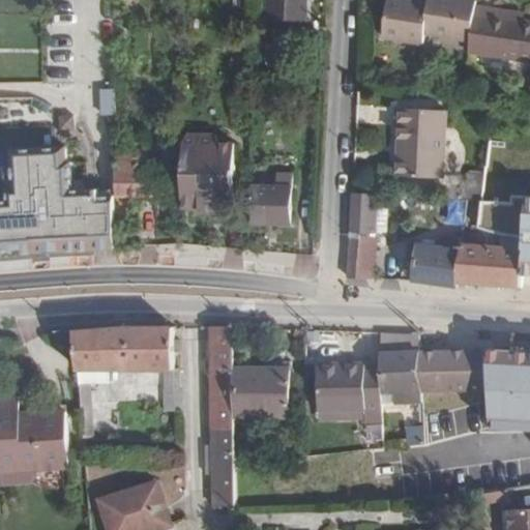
[(304,0),(269,0),(269,24),(304,25),(304,0)]
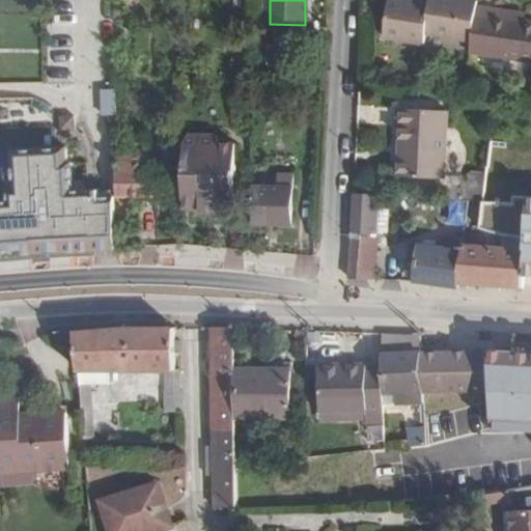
[(417,40),(419,30),(465,37),(471,3),(471,0),(422,0),(422,1),(415,0),(382,0),(378,32),(417,40)]
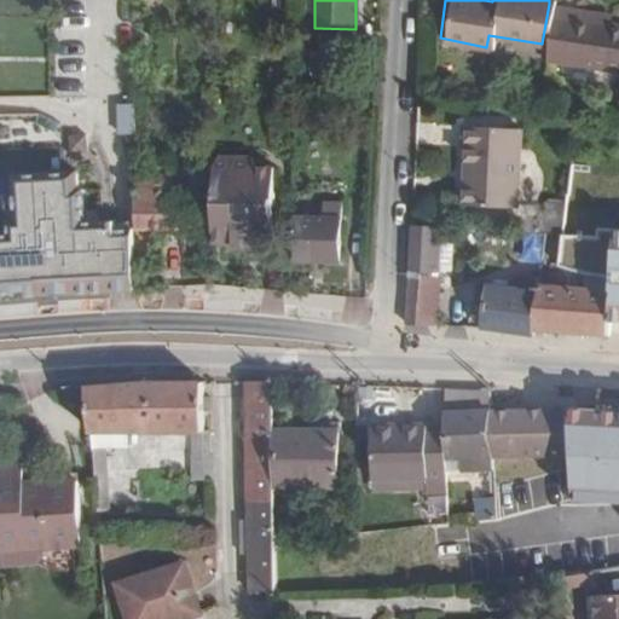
[(588,11),(549,4),(542,44),(539,58),(618,71),(618,24),(605,22),(586,19),(588,11)]
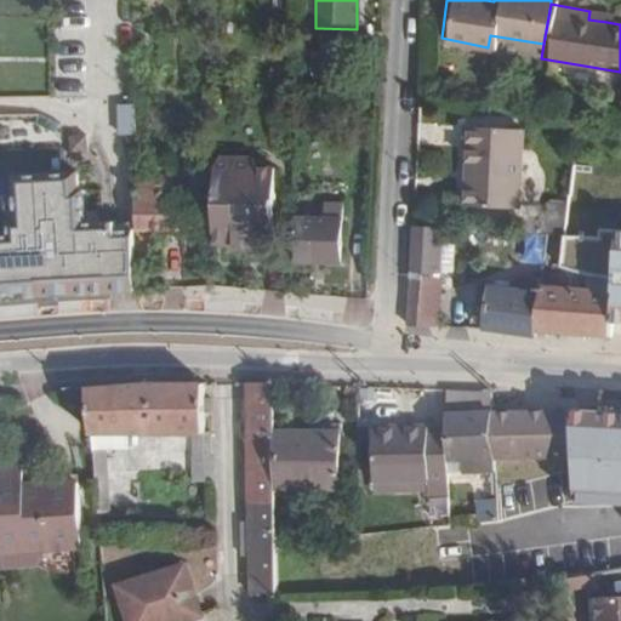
[(608,13),(590,11),(588,20),(607,22),(608,13)]
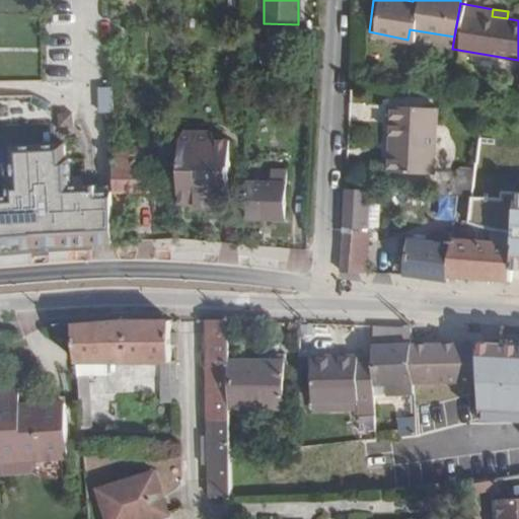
[(101,113),(117,113),(117,87),(101,87),(101,113)]
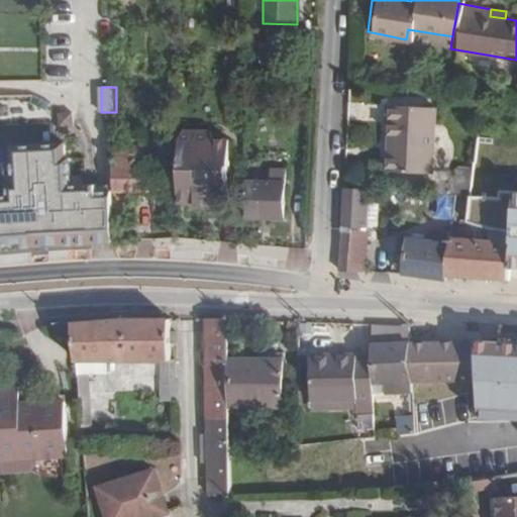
[(386,166),(427,169),(431,103),(386,100),(385,116),(389,116),(386,166)]
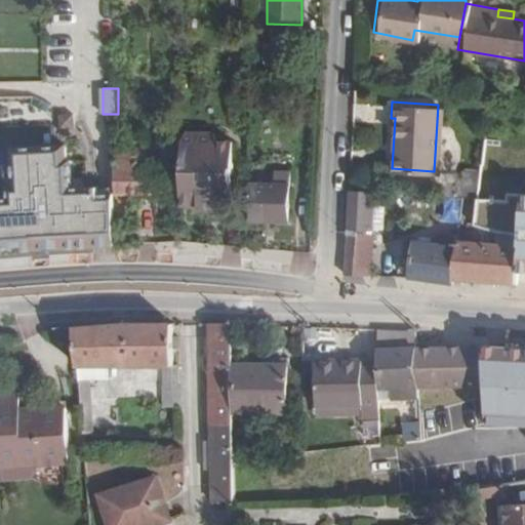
[(240,151),(180,150),(179,209),(193,210),(192,213),(231,214),(231,210),(236,210),(237,178),(239,178),(240,151)]
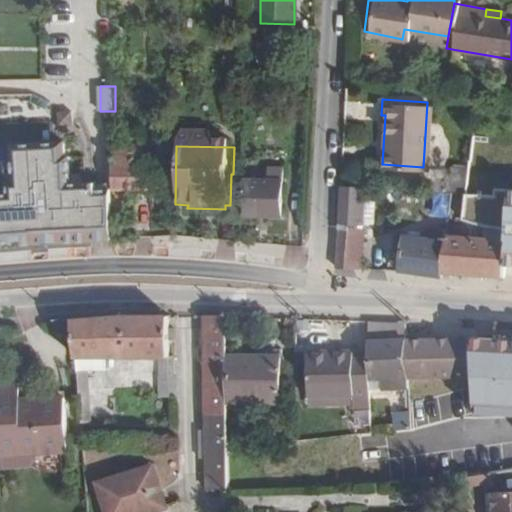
[(66,149),(45,150),(47,244),(111,241),(111,218),(111,191),(93,192),(93,189),(70,190),(69,165),(67,165),(66,149)]
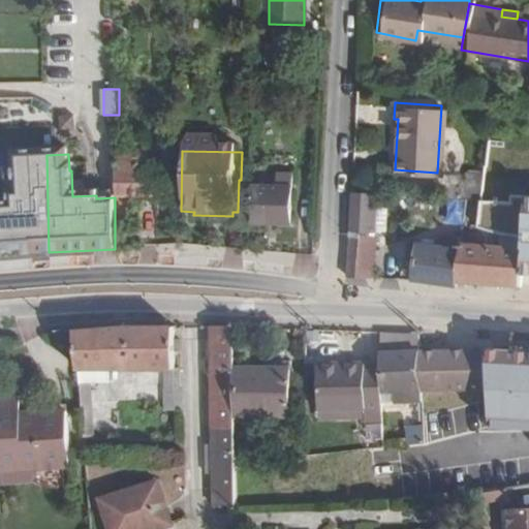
[(0,255),(5,255),(5,250),(22,249),(22,254),(49,252),(47,155),(14,156),(13,192),(14,207),(0,207),(0,255)]
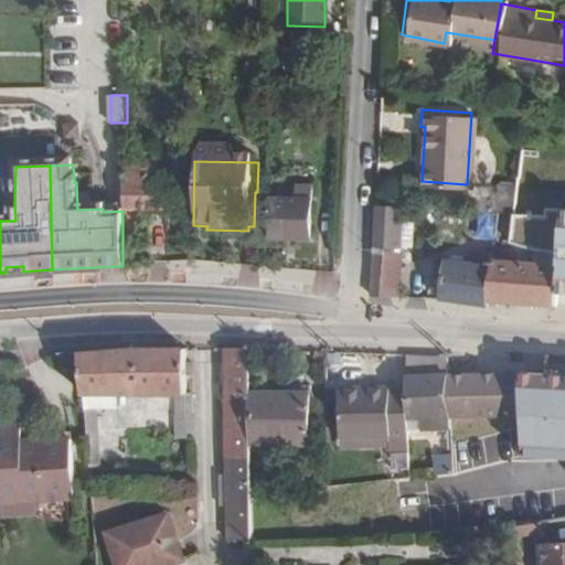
[(131,166),(123,166),(123,211),(139,211),(179,211),(179,184),(145,183),(145,174),(131,173),(131,166)]
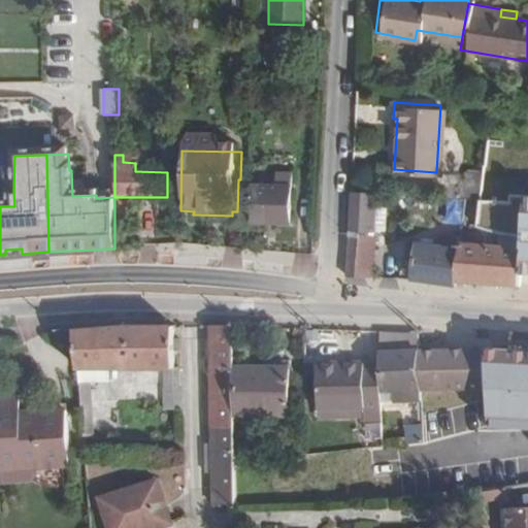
[(272,188),(250,186),(248,225),(287,226),(289,177),(272,176),(272,188)]
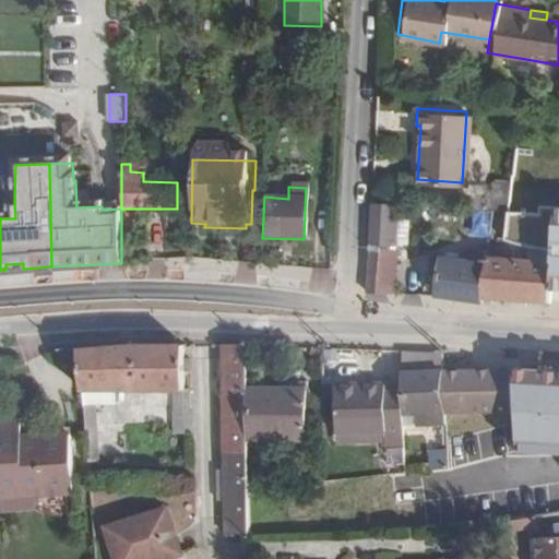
[(370,198),(367,245),(390,246),(395,246),(399,200),(370,198)]
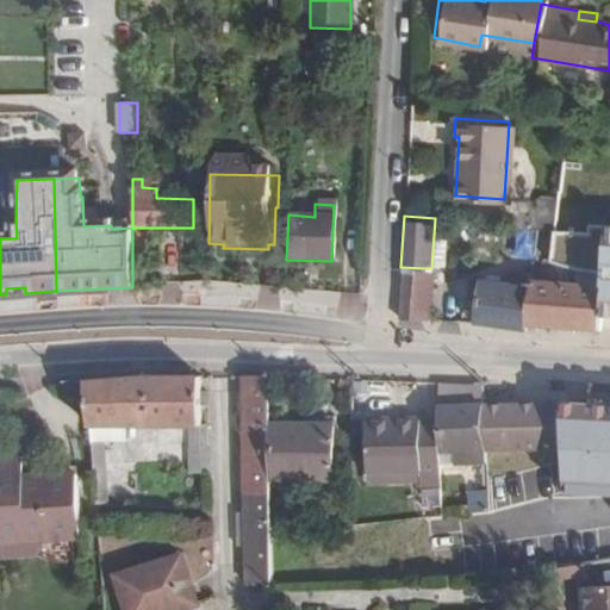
[(150,228),(132,228),(132,260),(151,260),(150,228)]
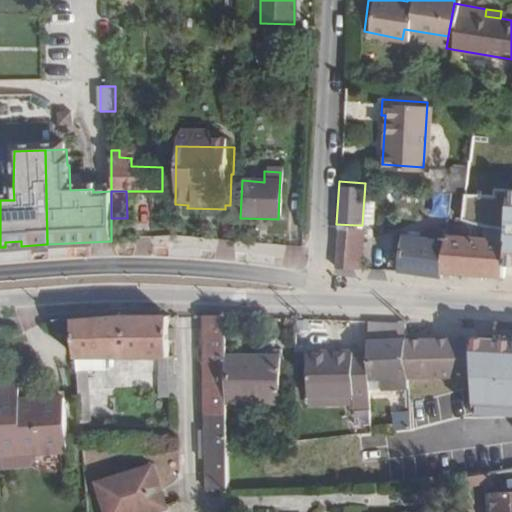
[(492,226),(462,214),(461,234),(498,239),(498,227),(492,226)]
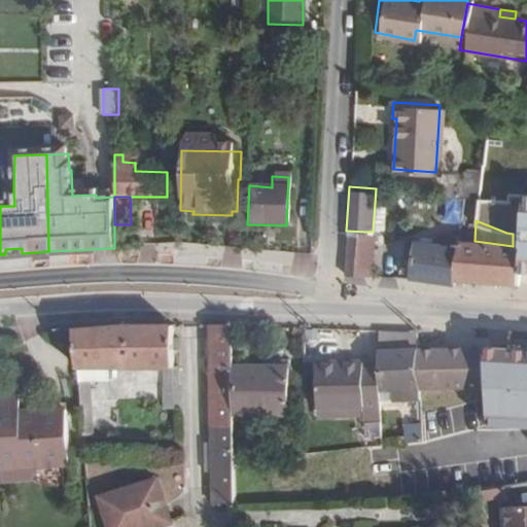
[(367,232),(346,231),(344,258),(343,277),(370,279),(372,235),(366,235),(367,232)]
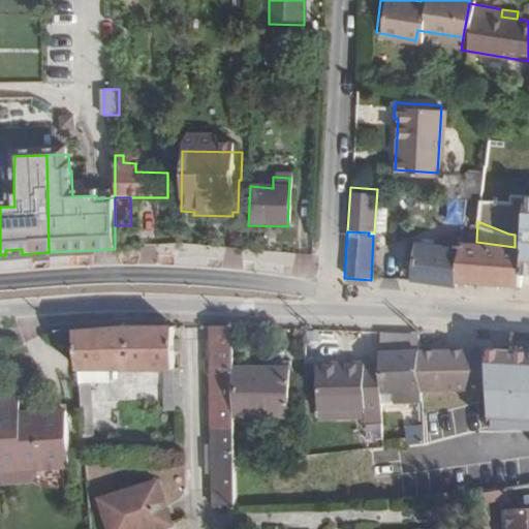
[(464,248),(410,246),(409,284),(462,291),(462,285),(515,288),(515,247),(476,242),(465,241),(464,248)]
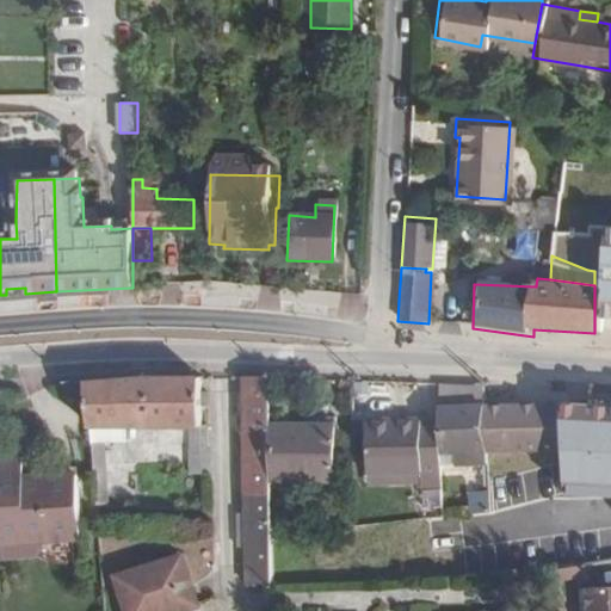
[(610,287),(594,285),(594,333),(594,340),(610,340),(610,287)]
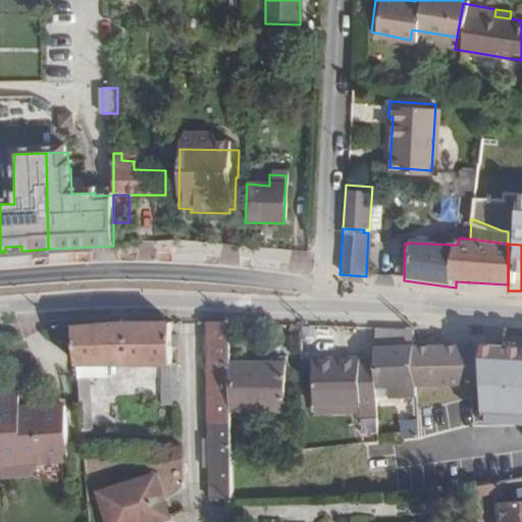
[(110,324),(72,327),(76,367),(85,367),(85,378),(96,378),(96,368),(116,369),(116,378),(133,378),(133,368),(143,368),(143,378),(152,378),(152,369),(161,369),(161,378),(171,378),(171,349),(171,337),(171,323),(125,324),(110,324)]
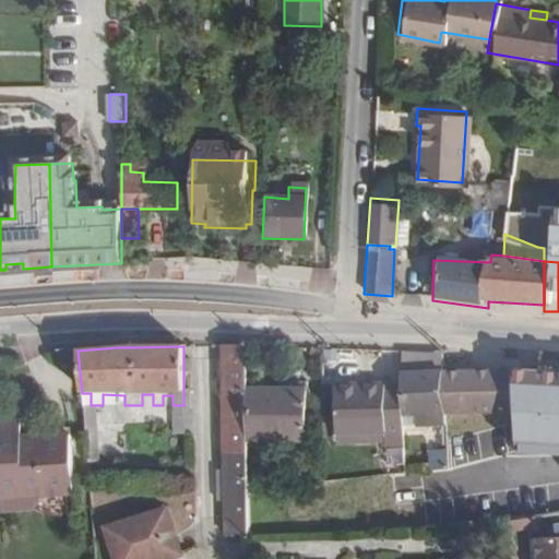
[(221,346),(219,420),(218,534),(218,537),(242,538),(242,534),(244,494),(244,459),(245,440),(246,390),(247,347),(221,346)]
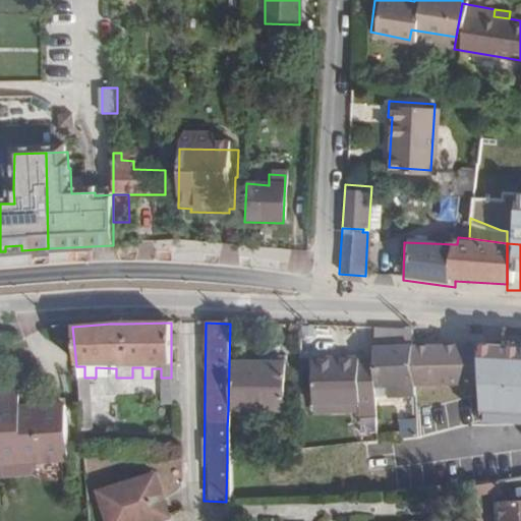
[(375,332),(377,349),(379,387),(415,384),(413,346),(412,330),(400,331),(401,336),(394,336),(393,331),(375,332)]
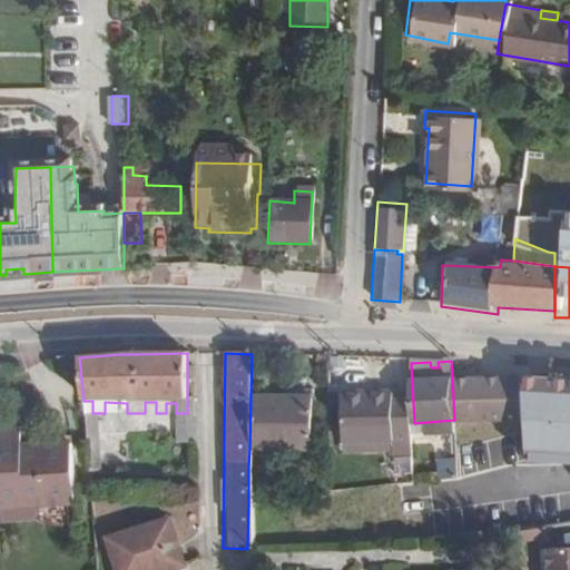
[(199,369),(187,369),(187,381),(199,381),(199,369)]
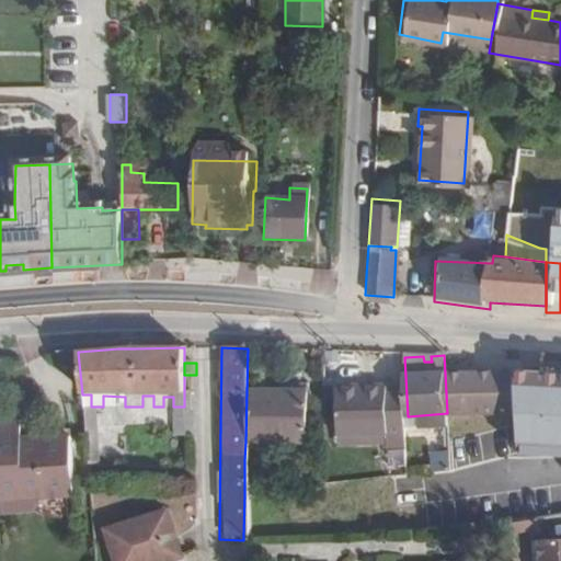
[(514,368),(445,373),(447,413),(516,408),(514,368)]
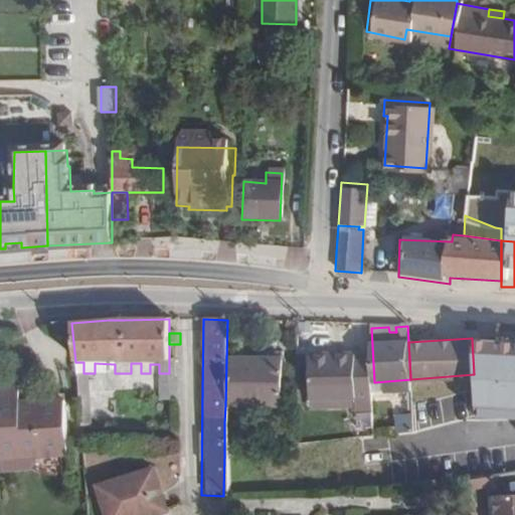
[(334,348),(336,384),(374,382),(372,345),(334,348)]
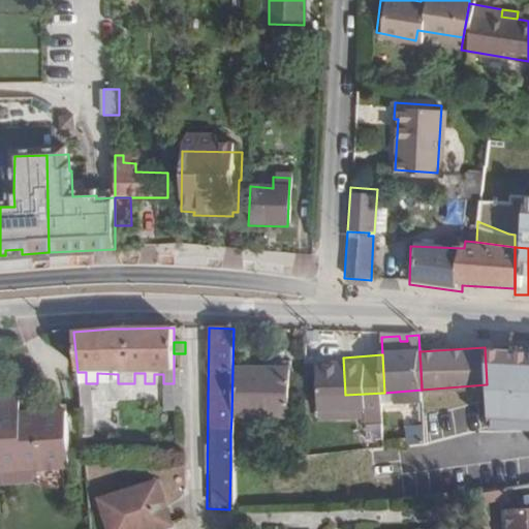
[(290,370),(232,369),(231,416),(289,418),(290,370)]
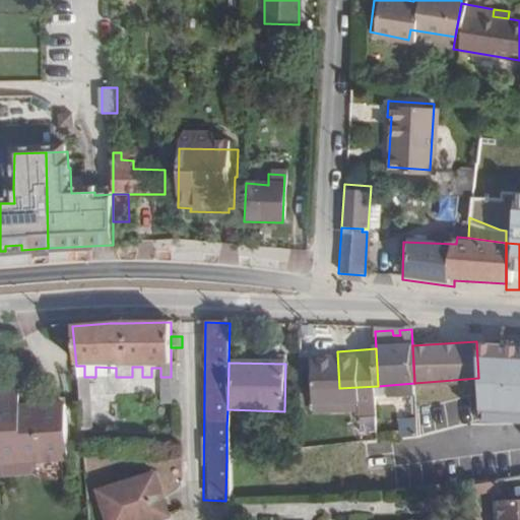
[(88,387),(78,387),(80,415),(90,415),(88,387)]
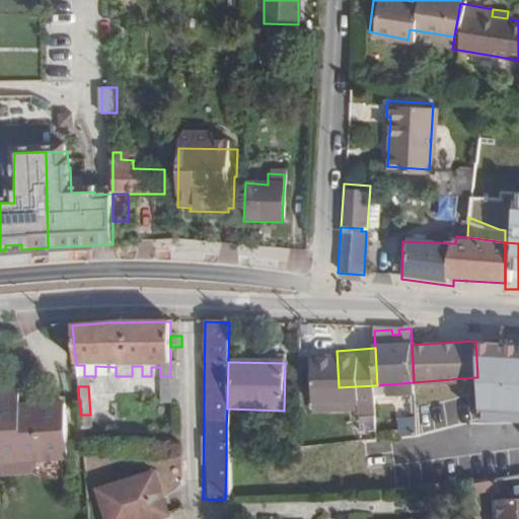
[(20,388),(0,388),(0,426),(1,452),(42,450),(43,457),(69,456),(65,401),(39,402),(40,408),(21,409),(20,388)]
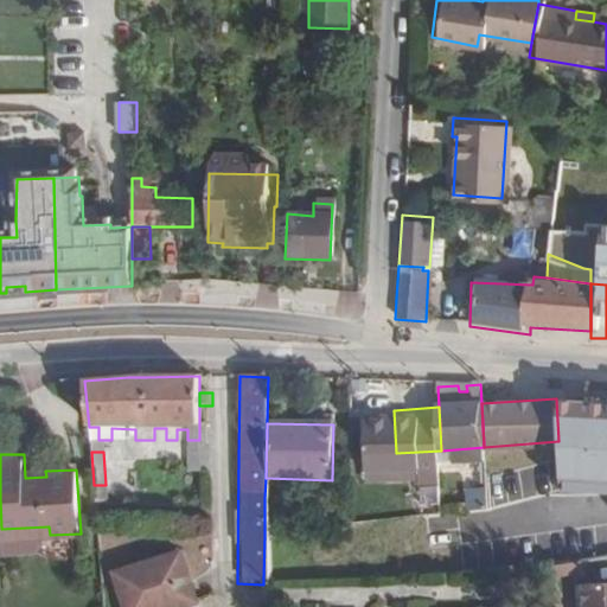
[(606,502),(547,511),(551,555),(606,547),(606,502)]
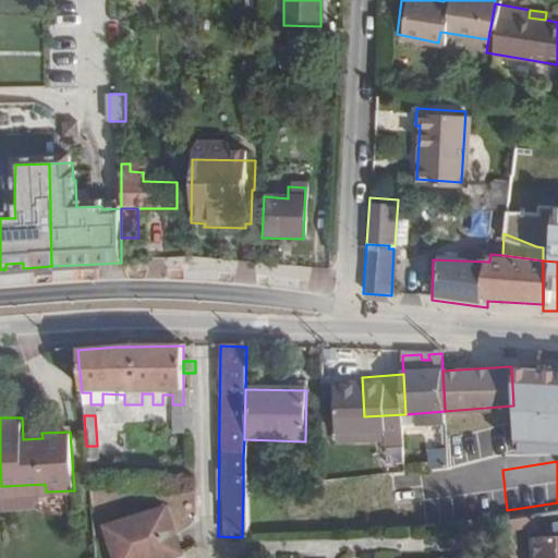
[(45,484),(1,486),(2,495),(46,492),(45,484)]
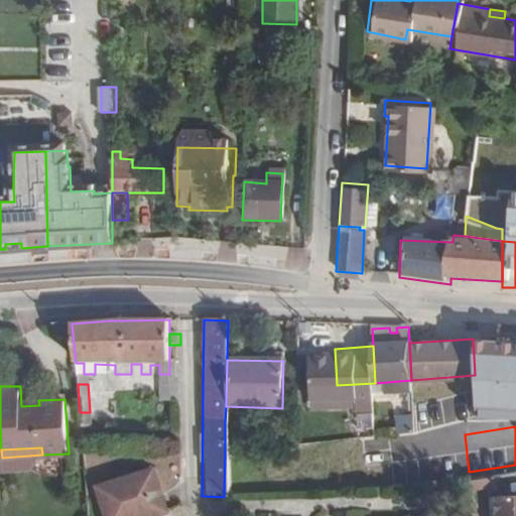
[(154,469),(100,486),(109,515),(144,515),(167,509),(154,469)]
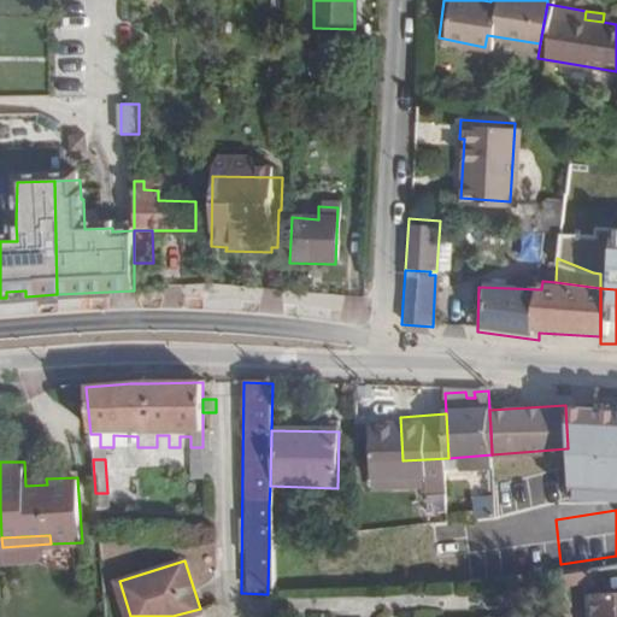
[(591,616),(616,616),(616,593),(580,594),(581,616),(592,616),(591,616)]
